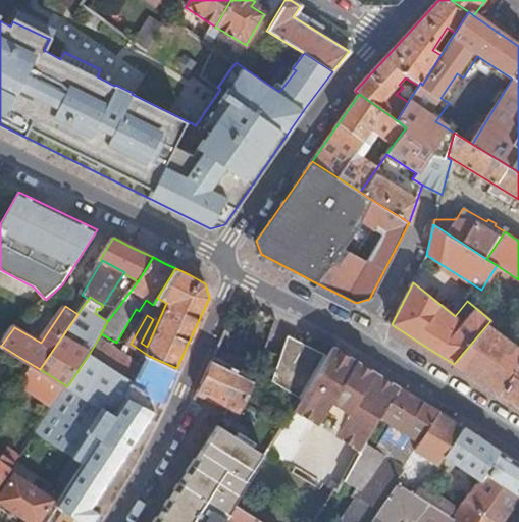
[(278,318),(270,314),(265,326),(273,329),(278,318)]
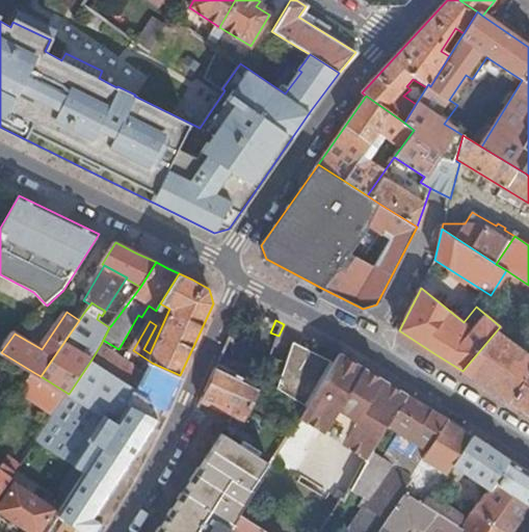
[(487,387),(510,401),(528,372),(528,353),(497,330),(463,371),(487,387)]
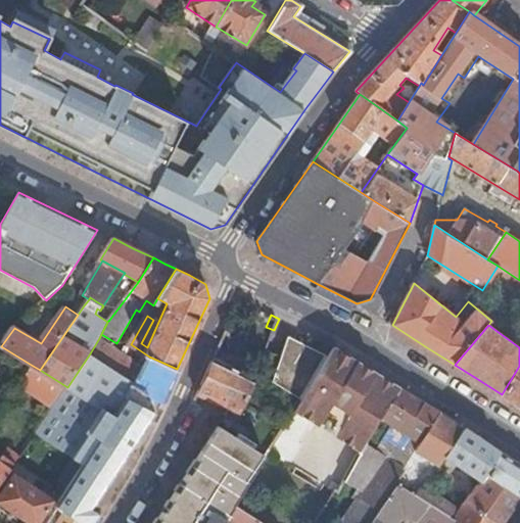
[(277,371),(306,389),(328,354),(291,336),(277,371)]
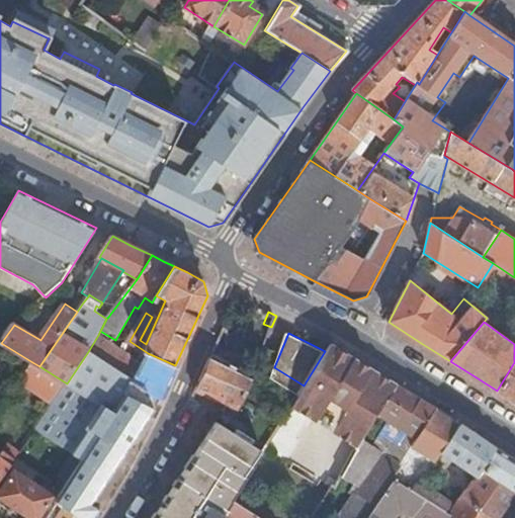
[(389,404),(400,385),(376,371),(366,364),(355,358),(331,343),(325,351),(304,385),(290,406),(315,421),(323,409),(344,422),(337,434),(360,450),(365,440),(376,422),(389,404)]
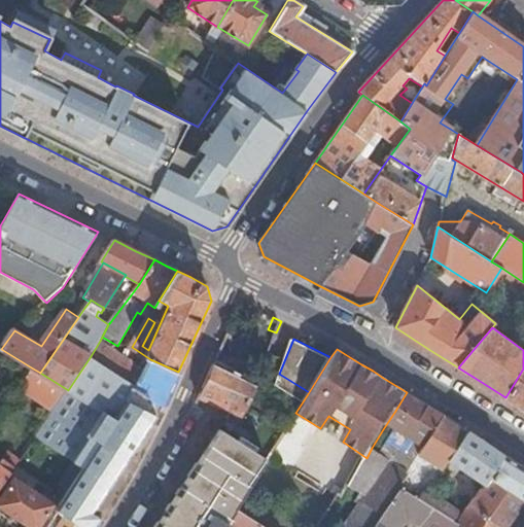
[(59,511),(82,526),(95,526),(103,516),(96,508),(156,416),(131,401),(138,385),(91,356),(68,390),(57,406),(37,434),(86,467),(58,510),(59,511)]
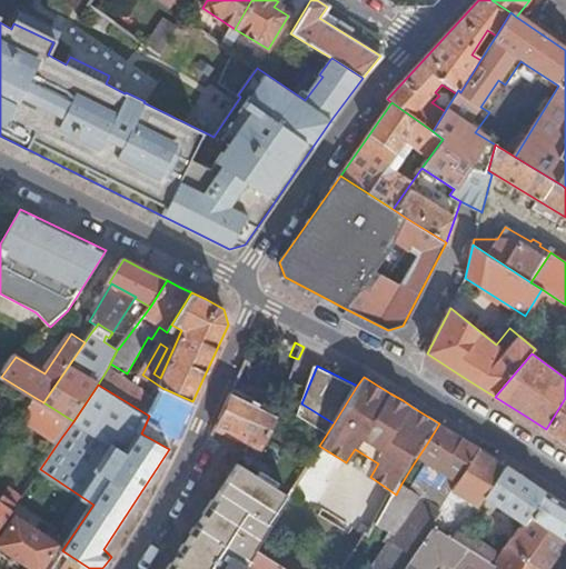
[(141,433),(169,449),(171,445),(192,401),(162,388),(149,416),(141,433)]
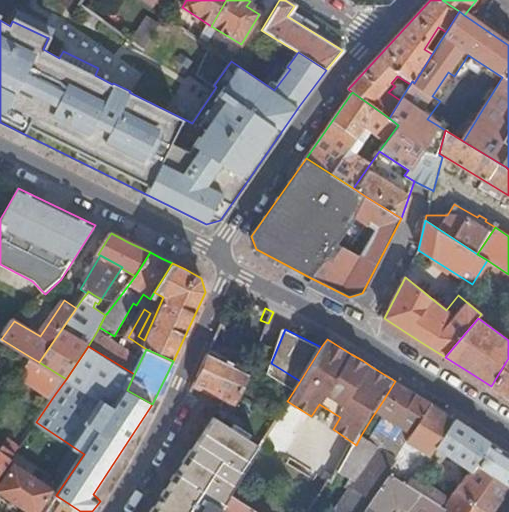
[(209,351),(195,384),(237,402),(243,389),(250,371),(209,351)]
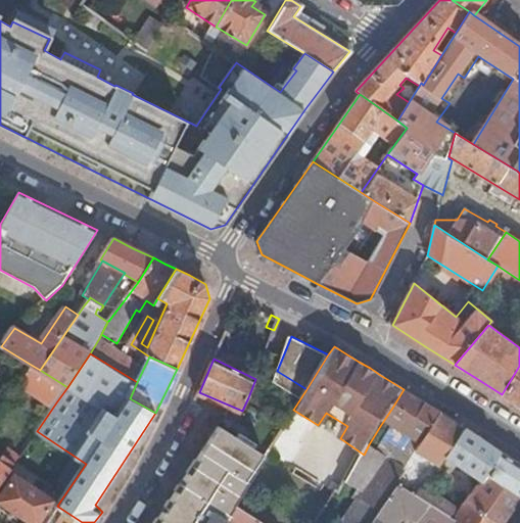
[(40,370),(33,366),(24,380),(56,402),(67,387),(40,370)]
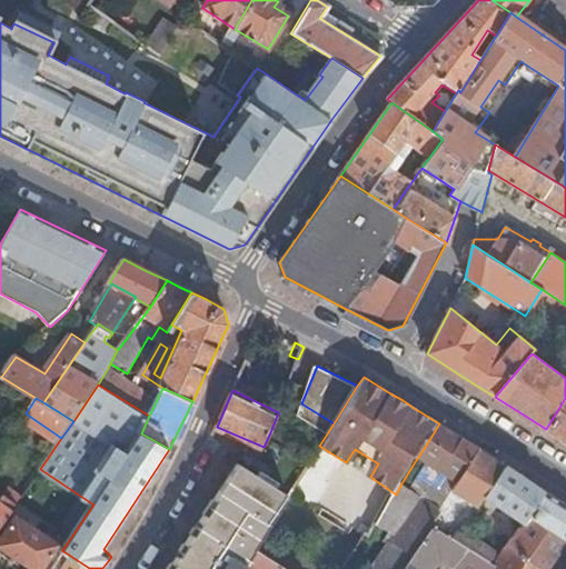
[(565,398),(546,429),(565,441),(565,398)]
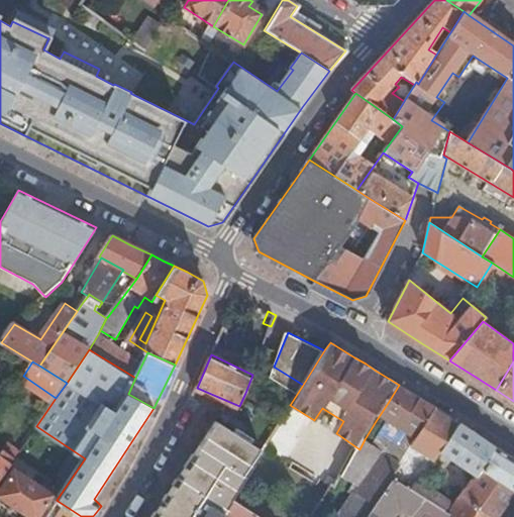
[(411,444),(434,408),(435,407),(418,396),(399,385),(388,403),(376,421),(365,439),(360,449),(343,476),(355,484),(350,491),(356,495),(343,516),(344,516),(369,516),(376,507),(394,478),(392,477),(396,472),(402,462),(400,461),(411,444)]
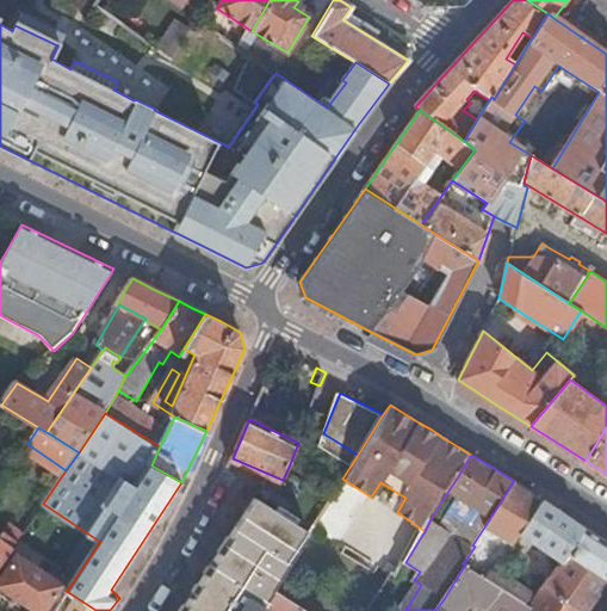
[(266,483),(277,491),(283,482),(271,475),(266,483)]
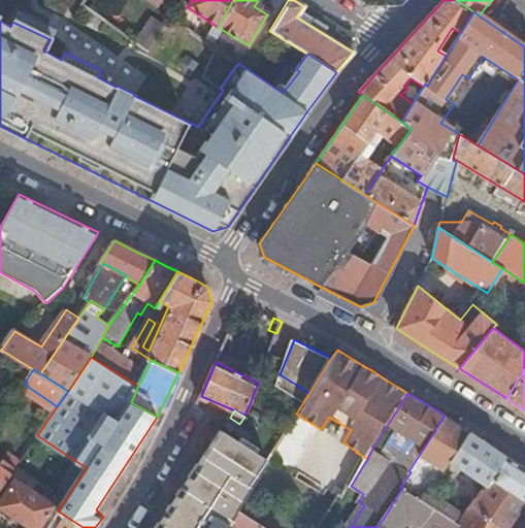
[(420,454),(444,467),(450,458),(466,431),(459,426),(444,417),(420,454)]
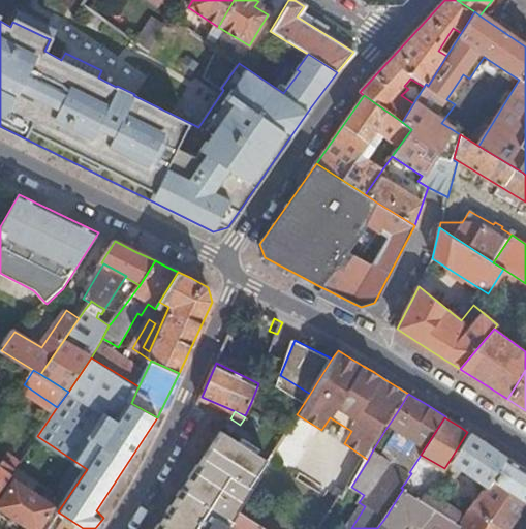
[(270,459),(223,430),(160,528),(228,528),(240,512),(237,510),(270,459)]
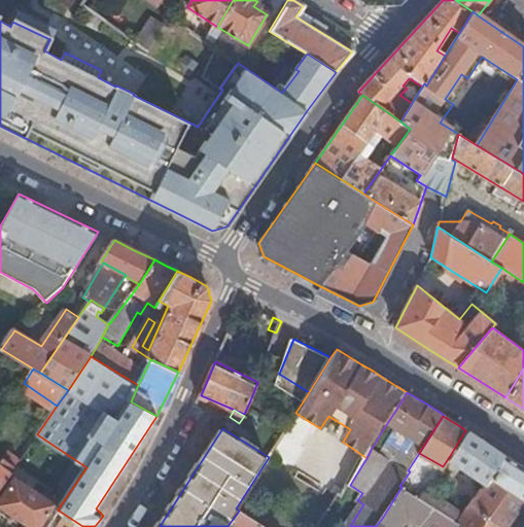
[(461,466),(487,484),(505,455),(479,436),(479,438),(465,430),(449,457),(461,466)]
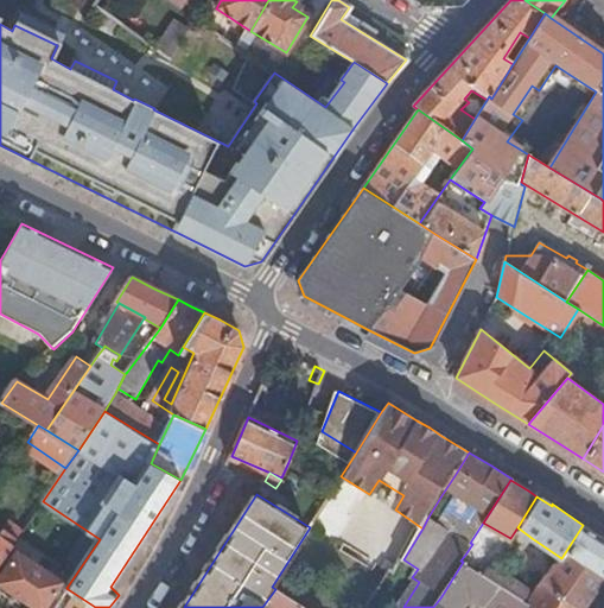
[(0,564),(24,530),(13,519),(0,534),(0,564)]
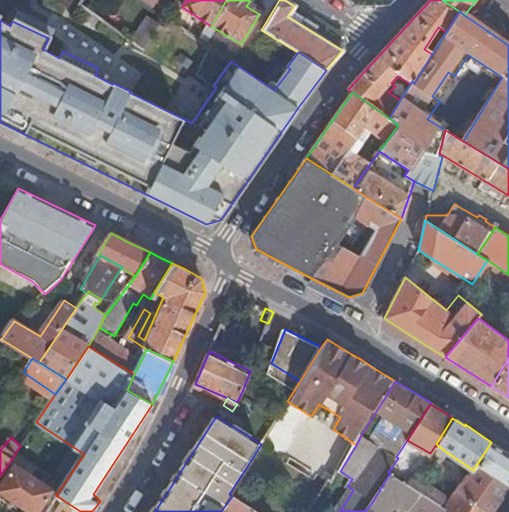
[(508,453),(494,444),(491,442),(473,470),(458,492),(490,511),(491,511),(508,485),(508,453)]
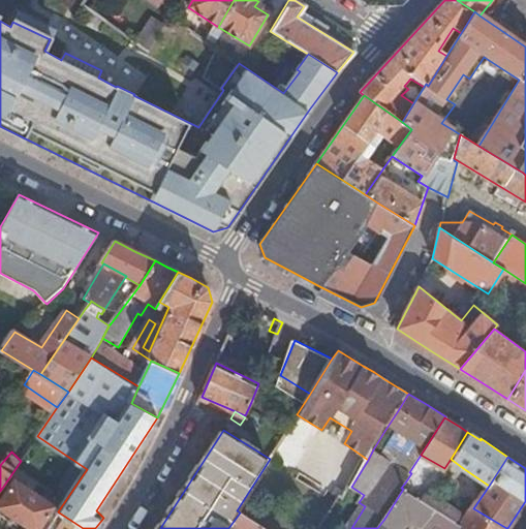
[(403,489),(422,501),(430,491),(436,480),(426,473),(414,490),(405,483),(401,488),(403,489)]
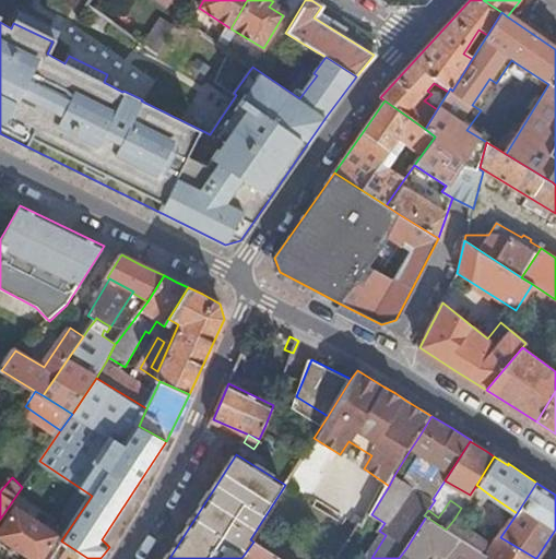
[(43,558),(59,534),(16,506),(0,531),(0,535),(35,558),(43,558)]
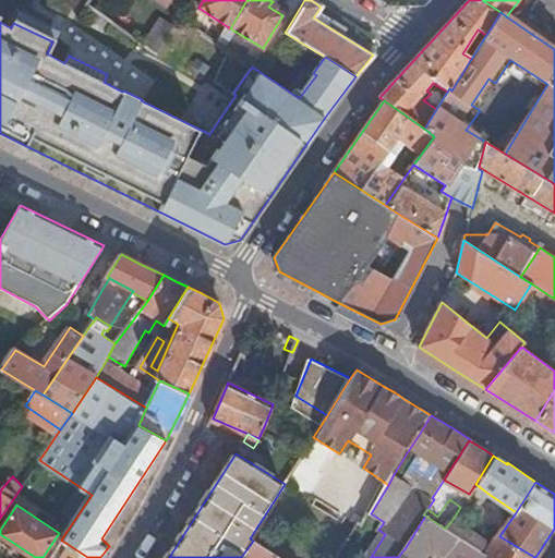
[(484,557),(494,545),(454,518),(445,529),(425,516),(406,547),(398,557),(484,557)]
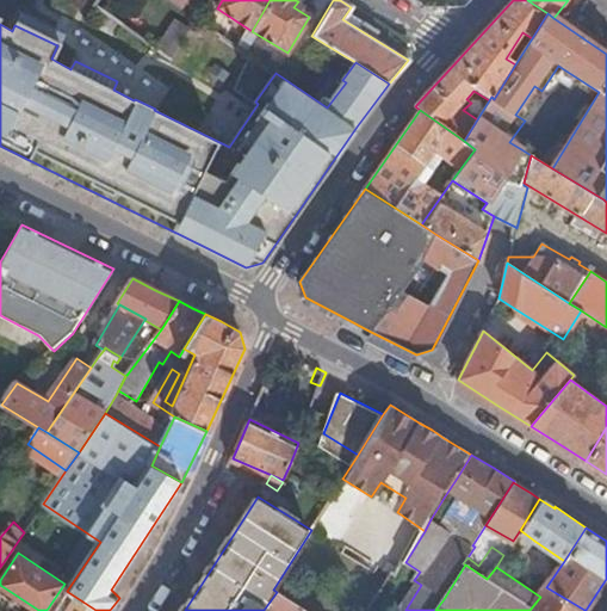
[(584,610),(546,587),(540,597),(530,610),(584,610)]
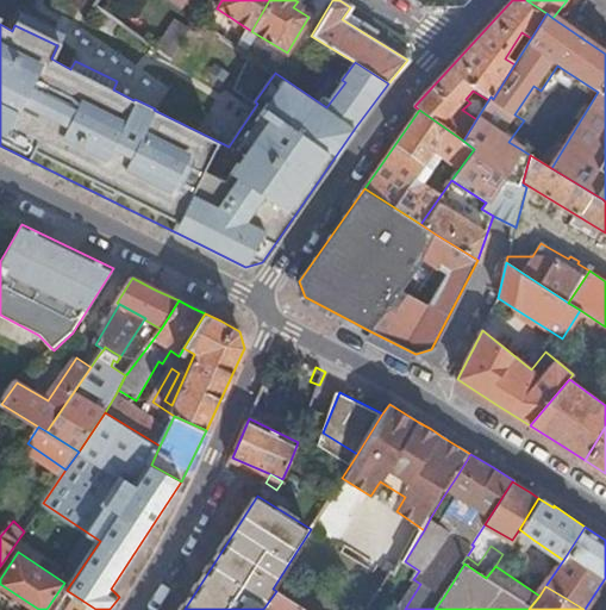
[(95,609),(68,591),(54,609),(95,609)]
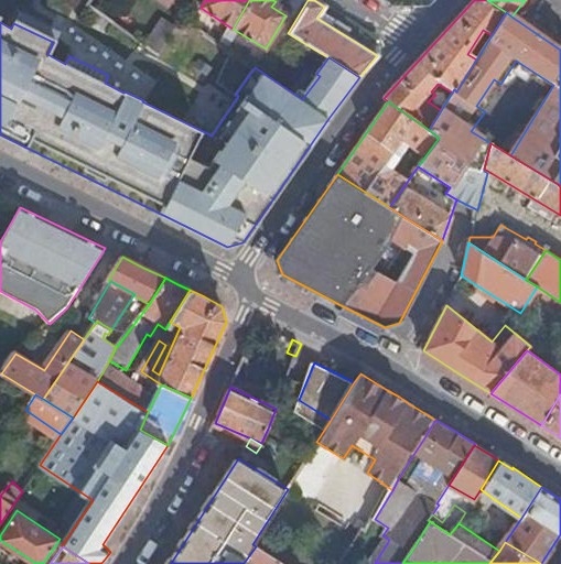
[(244,563),(283,563),(256,546),(244,563)]
